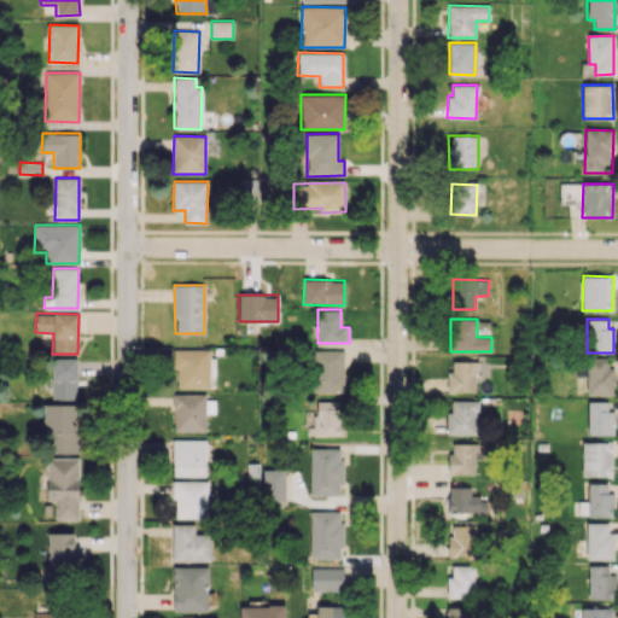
[(210,350),(173,349),(173,369),(178,369),(178,388),(209,389),(210,350)]
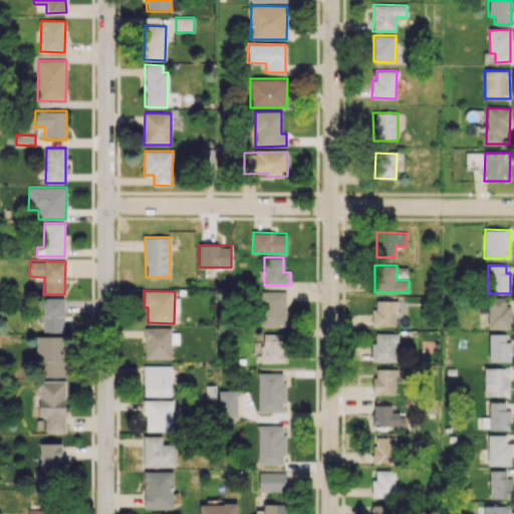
[(261,291),(260,325),(286,326),(286,291),(261,291)]
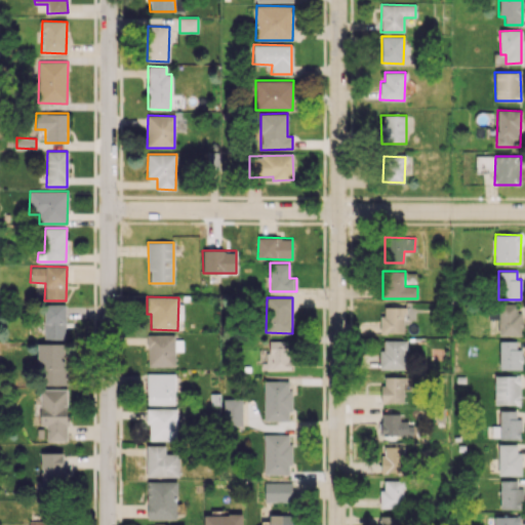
[(65,338),(66,305),(44,305),(43,338),(65,338)]
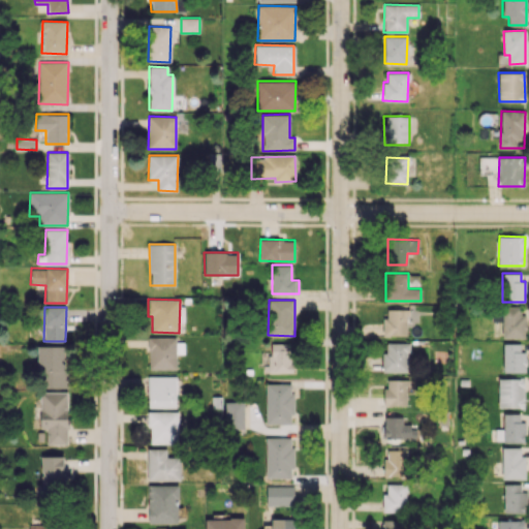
[(524,307),(492,308),(492,321),(501,321),(502,339),(524,338),(524,307)]
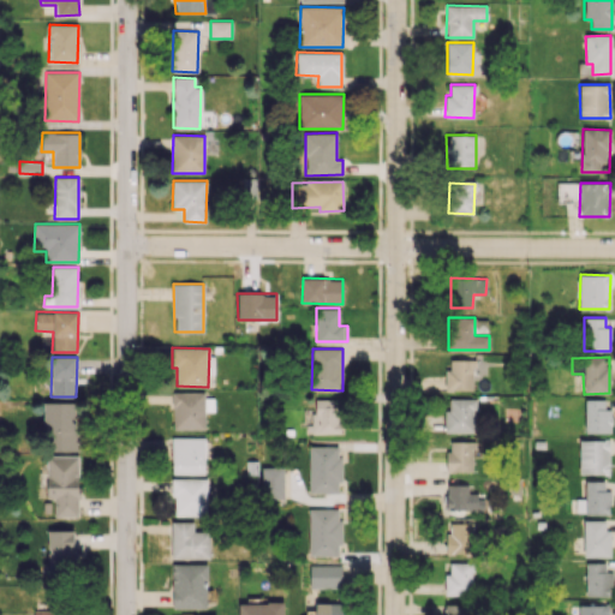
[(472,390),(473,360),(447,359),(446,390),(472,390)]
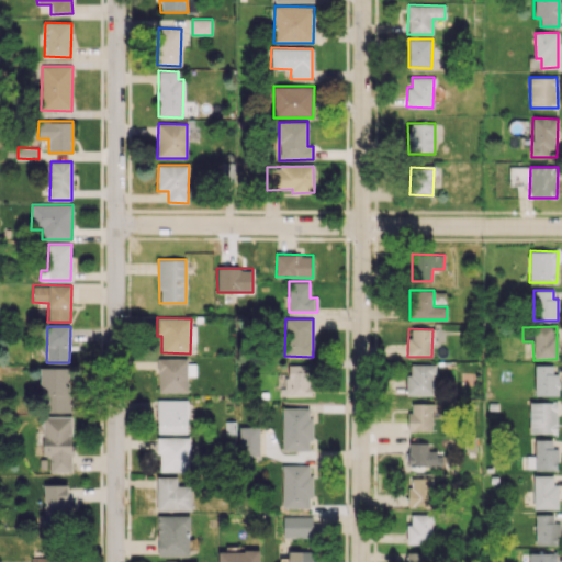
[(158,359),(158,392),(187,393),(187,375),(195,375),(195,360),(158,359)]
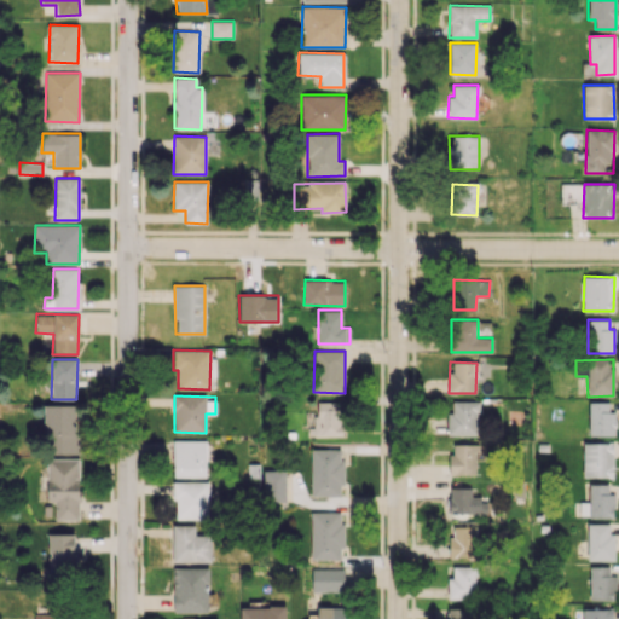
[(447,435),(478,434),(478,400),(452,401),(452,412),(447,412),(447,435)]
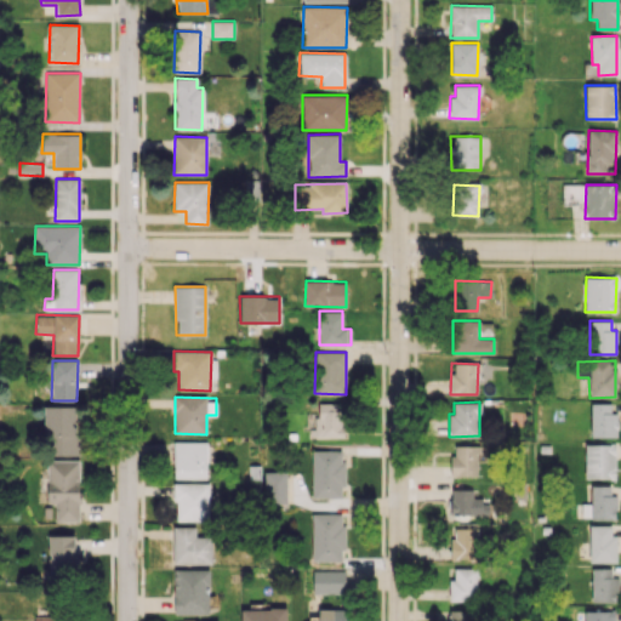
[(342,437),(342,403),(314,403),(315,437),(342,437)]
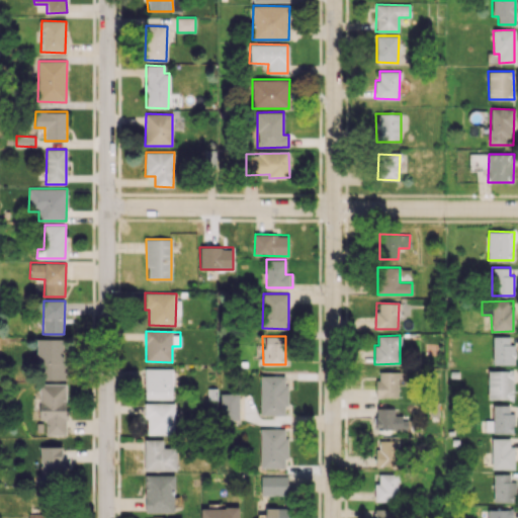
[(493,364),(515,364),(515,344),(509,344),(509,336),(493,337),(493,364)]
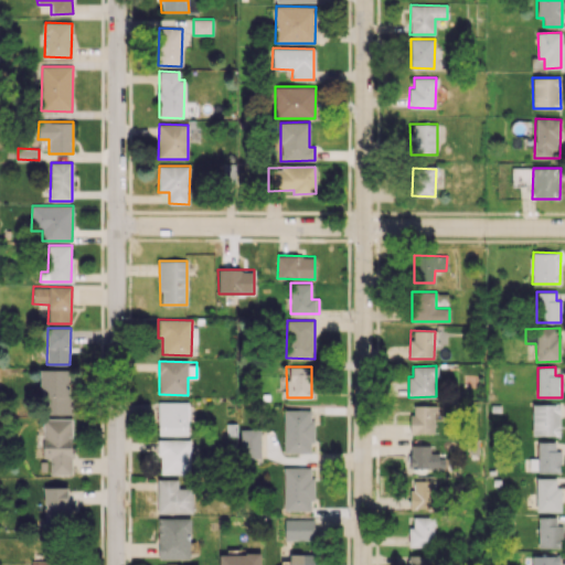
[(71,414),(70,369),(41,370),(41,414),(71,414)]
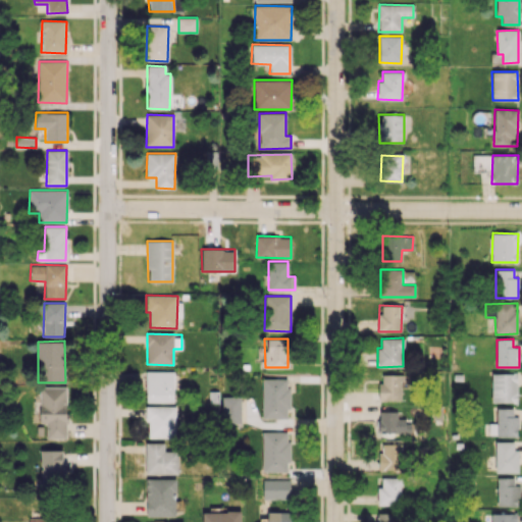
[(146,402),(173,402),(174,371),(147,371),(146,402)]
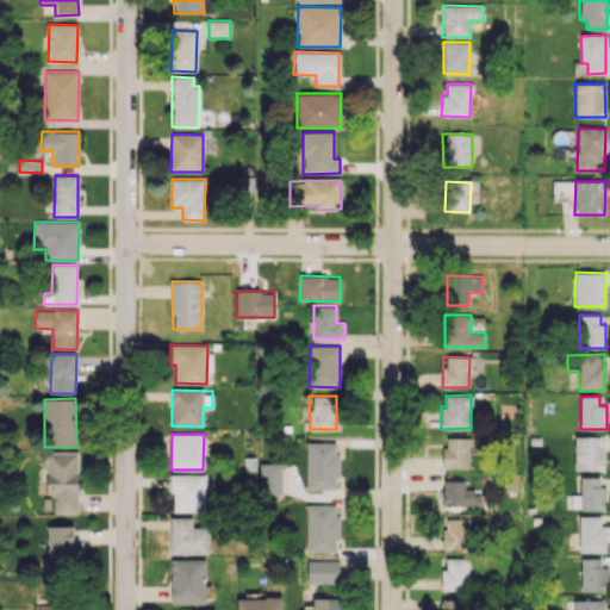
[(574,470),(604,470),(604,436),(574,436),(574,470)]
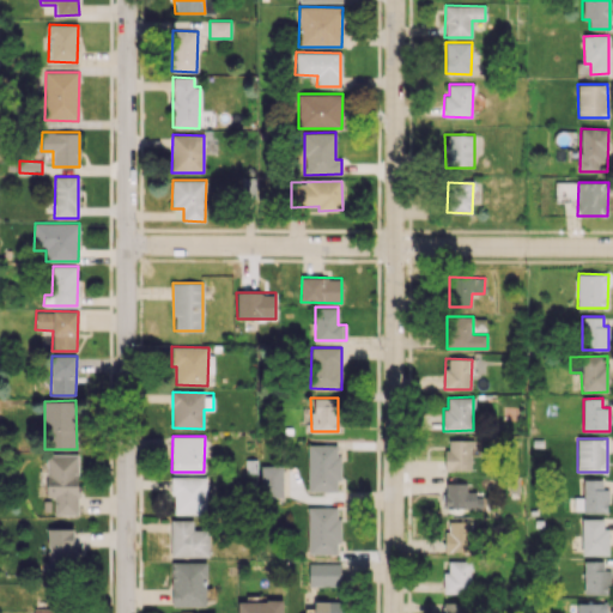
[(471,469),(471,439),(445,441),(447,471),(471,469)]
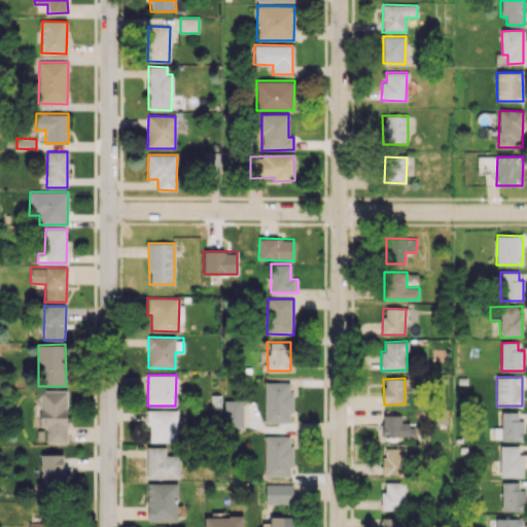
[(265,422),(291,422),(291,382),(265,382),(265,422)]
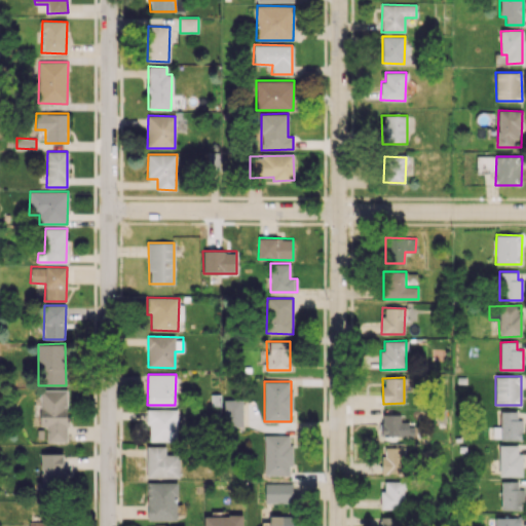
[(67,389),(40,389),(39,426),(46,426),(46,442),(67,442),(67,389)]
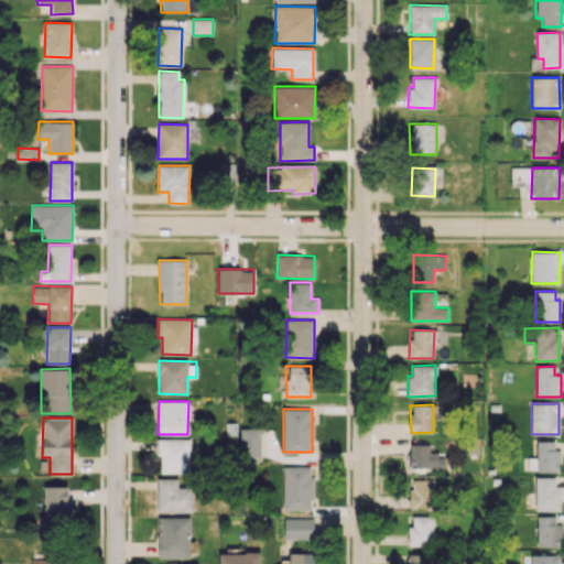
[(260,457),(260,427),(240,429),(240,457),(260,457)]
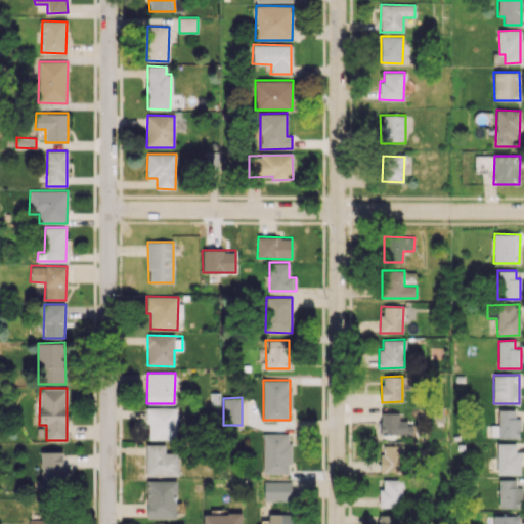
[(147,439),(176,439),(176,407),(147,407),(147,439)]
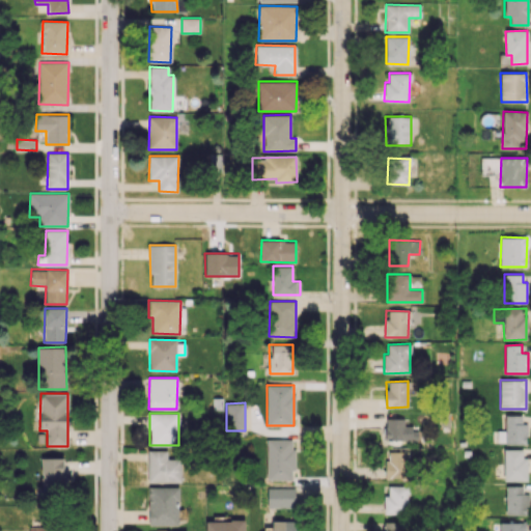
[(526,443),(526,423),(522,423),(522,415),(505,416),(505,430),(497,430),(497,444),(526,443)]
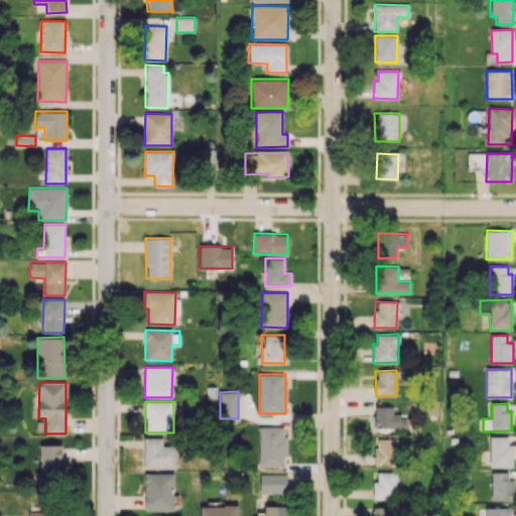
[(392,407),(375,406),(374,427),(406,428),(406,416),(392,416),(392,407)]
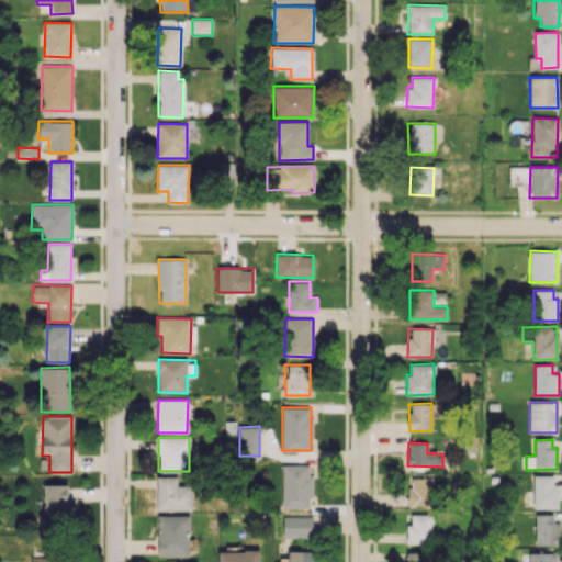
[(311,464),(282,464),(282,508),(311,507),(311,464)]
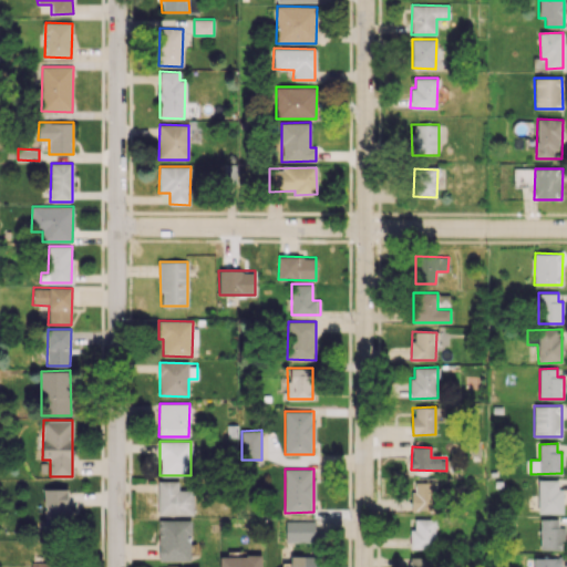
[(563,513),(563,488),(558,488),(558,480),(538,480),(538,513),(563,513)]
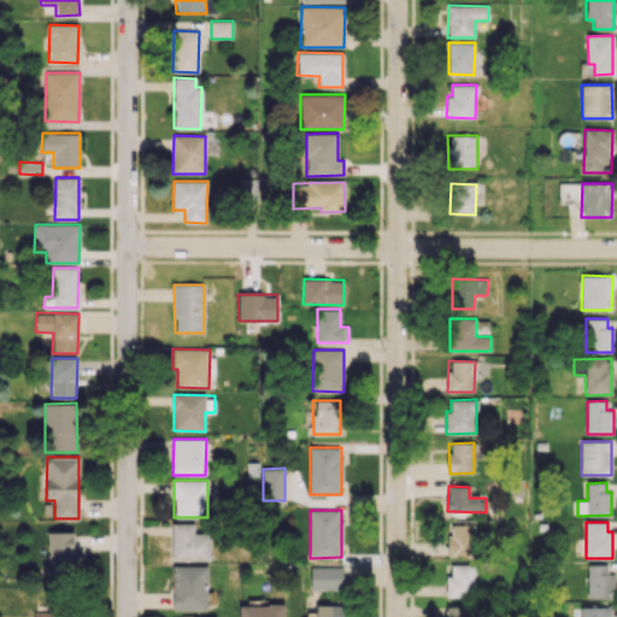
[(171,560),(210,560),(210,533),(194,533),(194,523),(171,523),(171,560)]
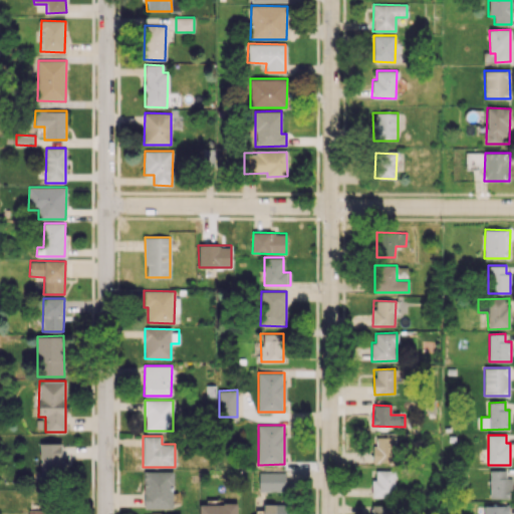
[(373,464),(395,464),(395,437),(373,437),(373,464)]
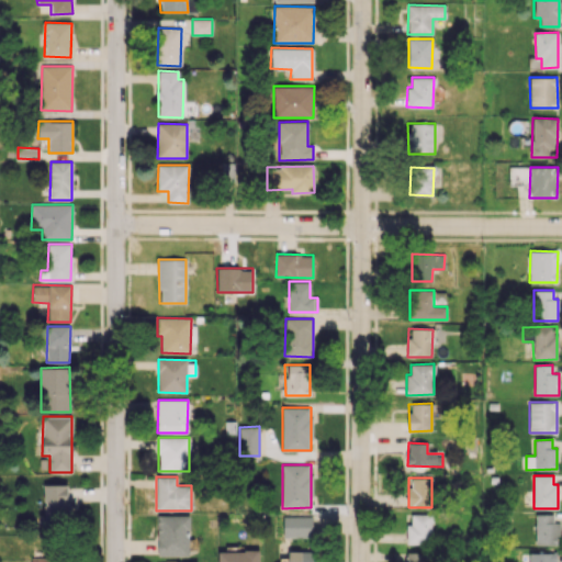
[(68,484),(44,485),(44,523),(68,521),(68,484)]
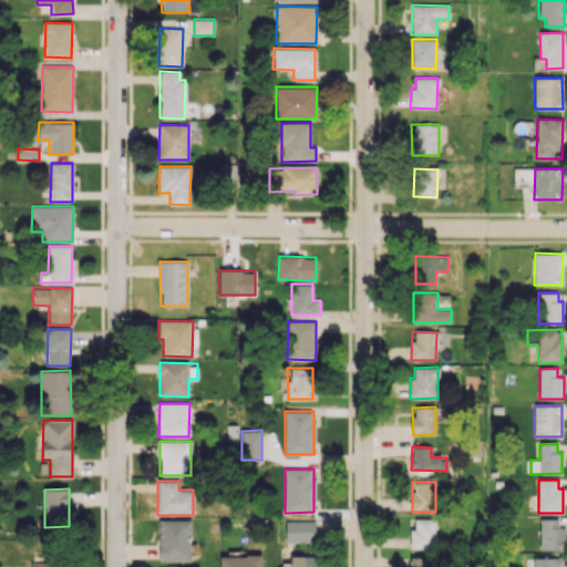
[(410,548),(435,548),(435,518),(414,519),(414,529),(410,529),(410,548)]
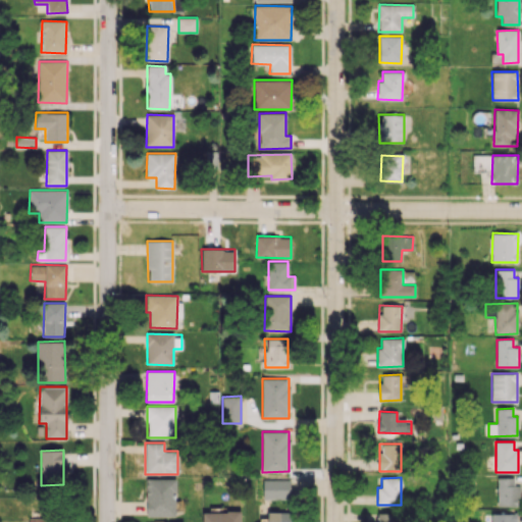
[(498,506),(519,506),(519,485),(514,485),(514,477),(498,477),(498,506)]
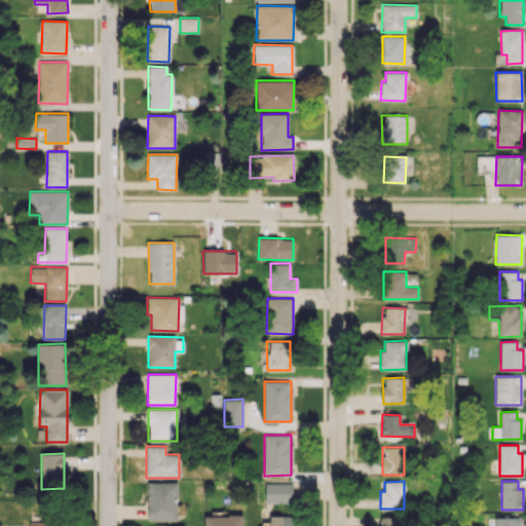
[(147,520),(177,520),(177,482),(148,482),(147,520)]
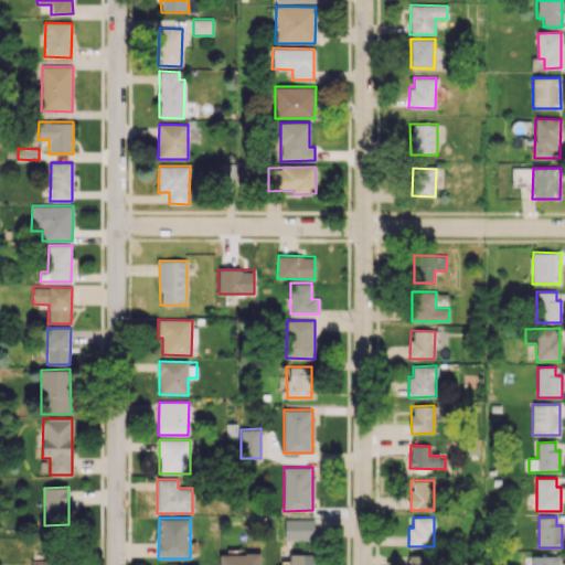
[(285,541),(315,540),(313,519),(284,520),(285,541)]
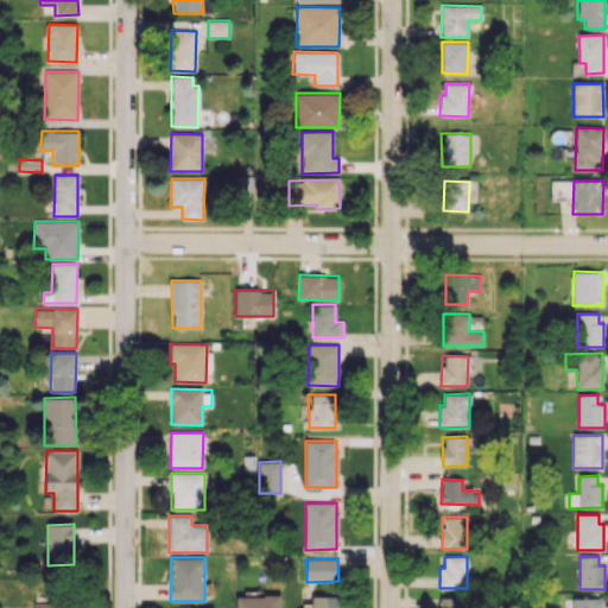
[(235,607),(279,607),(280,595),(235,596),(235,607)]
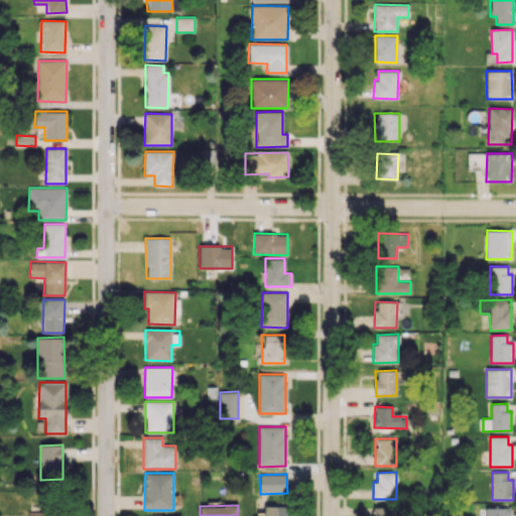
[(264,515),(291,515),(291,506),(264,506),(264,515)]
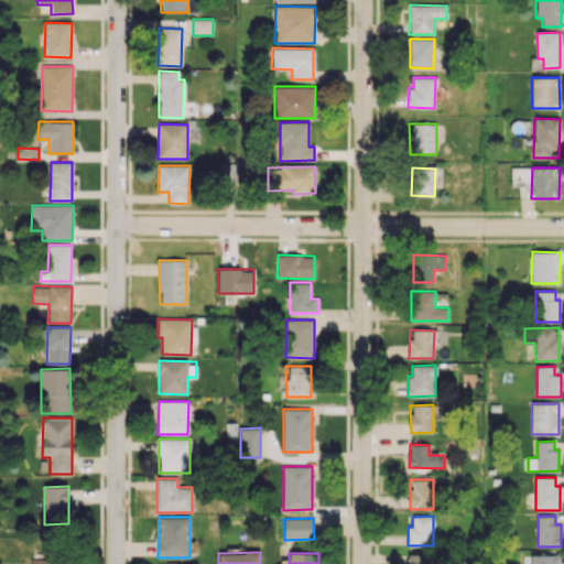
[(408,563),(426,563),(427,554),(409,554),(408,563)]
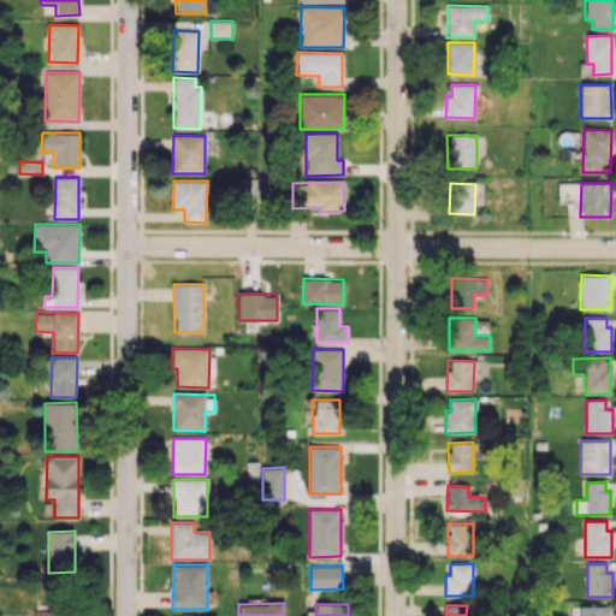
[(609,615),(610,605),(580,606),(580,615),(609,615)]
